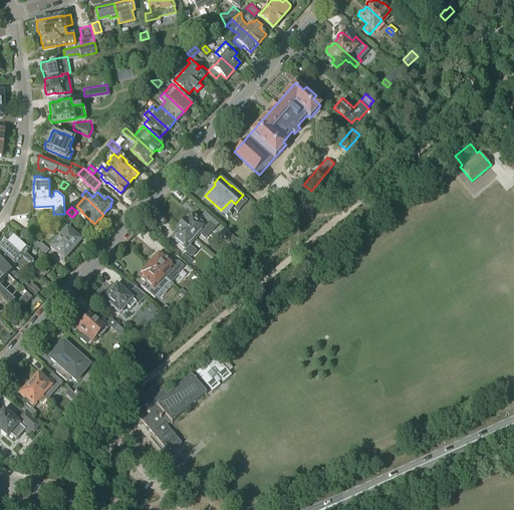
[(181,223),(195,236),(200,231),(206,236),(218,223),(205,211),(200,217),(202,219),(200,220),(192,213),(188,217),(187,216),(181,223)]
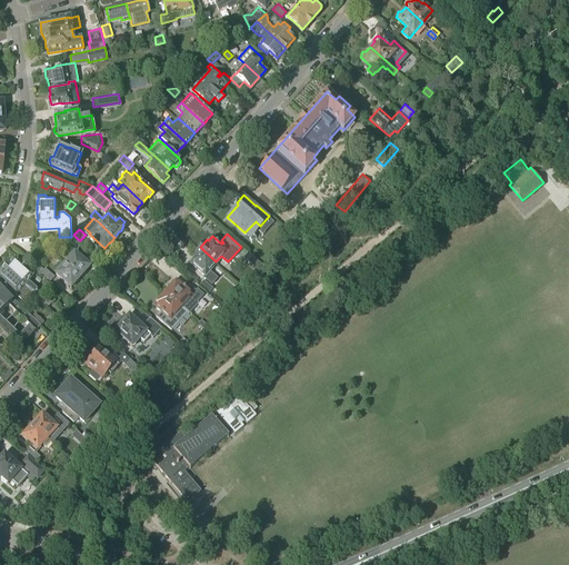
[(73,244),(78,239),(73,235),(69,239),(73,244)]
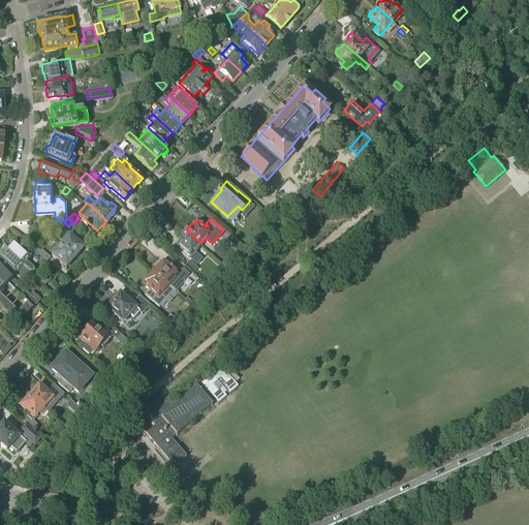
[(203,256),(195,250),(200,243),(186,229),(180,237),(181,238),(177,242),(190,254),(189,255),(197,263),(203,256)]
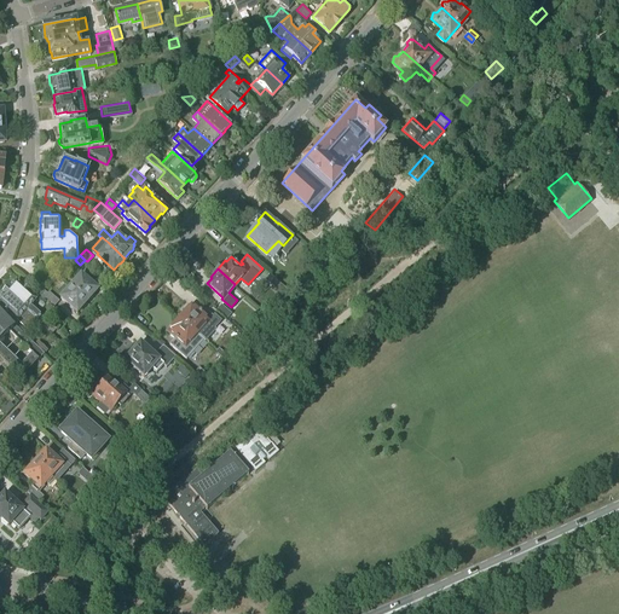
[(41,288),(45,283),(34,272),(29,277),(41,288)]
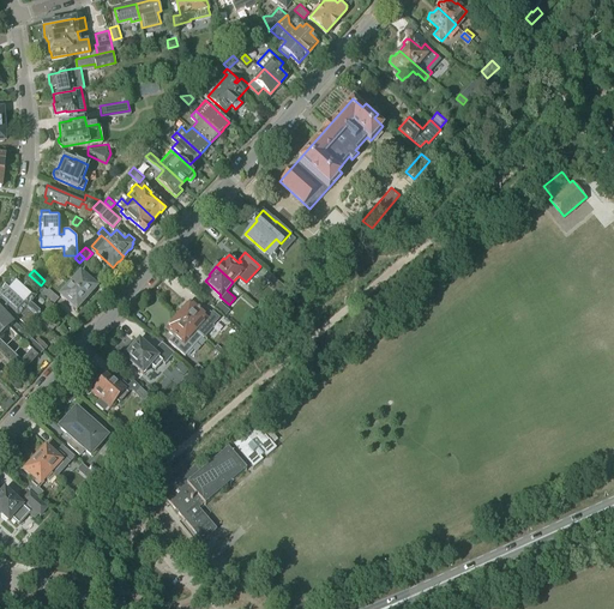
[(70,281),(86,296),(97,284),(80,270),(70,281)]
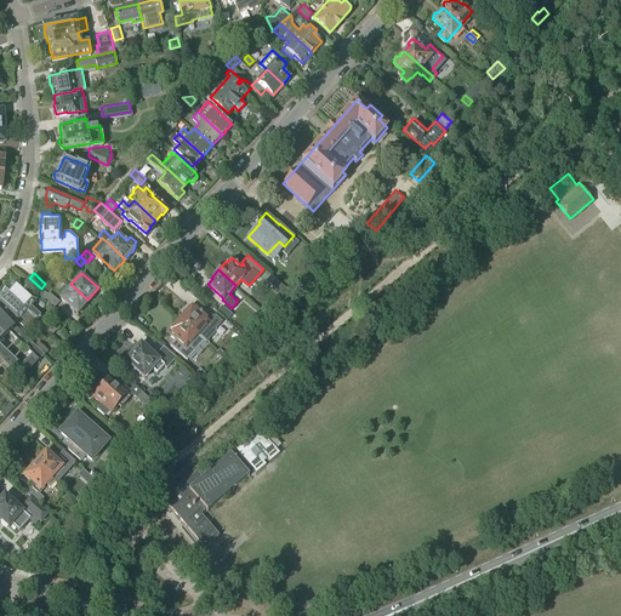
[(275,275),(271,281),(280,290),(285,285),(275,275)]
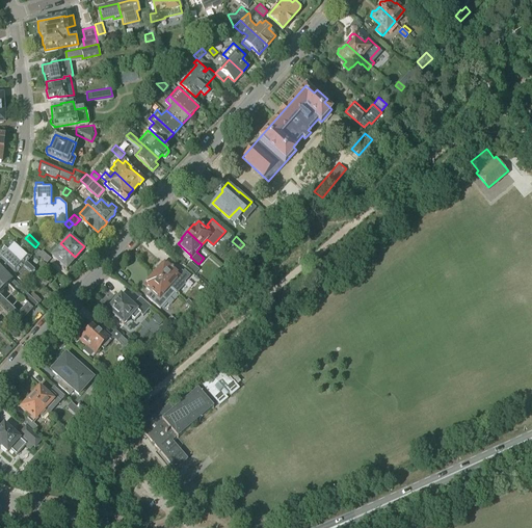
[(6,249),(31,272),(32,273),(45,284),(48,280),(44,275),(28,262),(27,262),(26,261),(31,255),(24,248),(20,244),(14,239),(5,248),(6,249)]
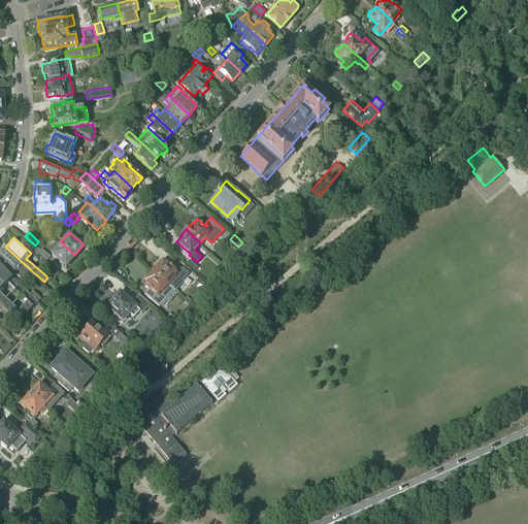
[(66,264),(74,255),(60,241),(52,252),(66,264)]
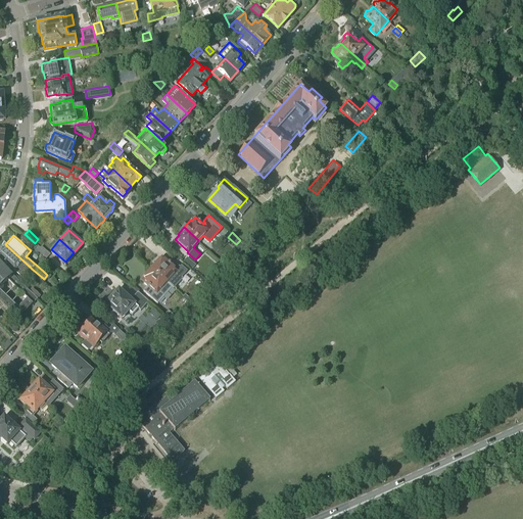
[(33,246),(45,257),(50,251),(41,244),(40,245),(36,242),(33,246)]
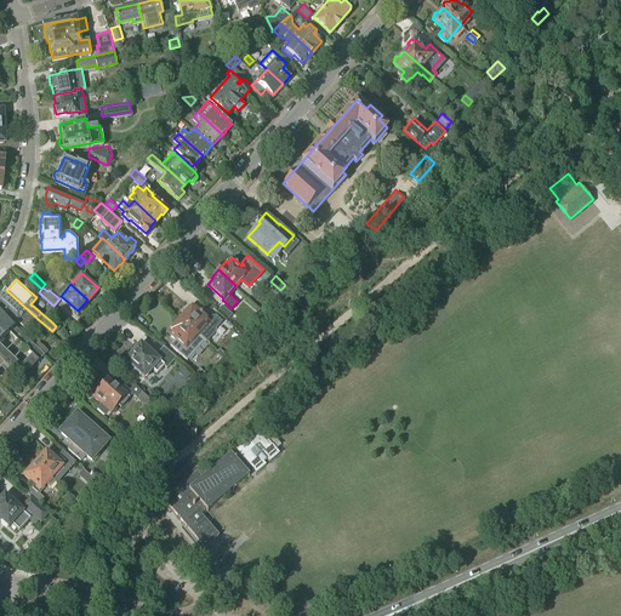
[(36,318),(7,291),(6,290),(0,296),(0,303),(4,307),(4,308),(7,312),(9,311),(29,330),(38,319),(36,318)]
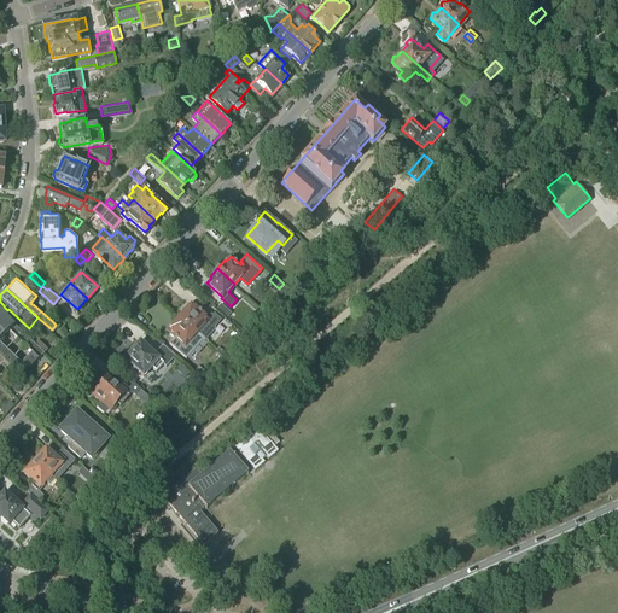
[(203,311),(191,301),(180,314),(199,331),(205,337),(215,326),(214,325),(221,317),(214,311),(213,314),(207,308),(203,311)]
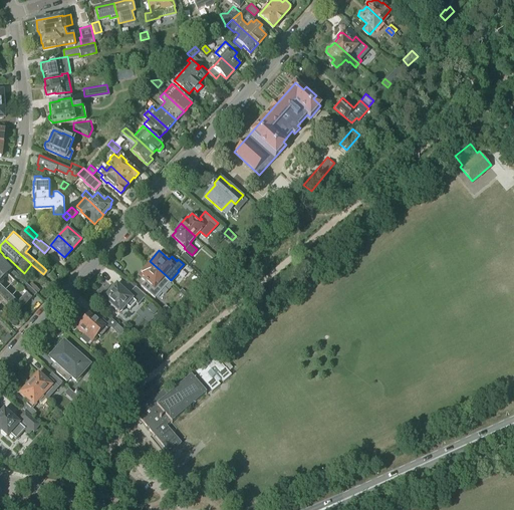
[(192,258),(183,251),(179,256),(188,263),(192,258)]
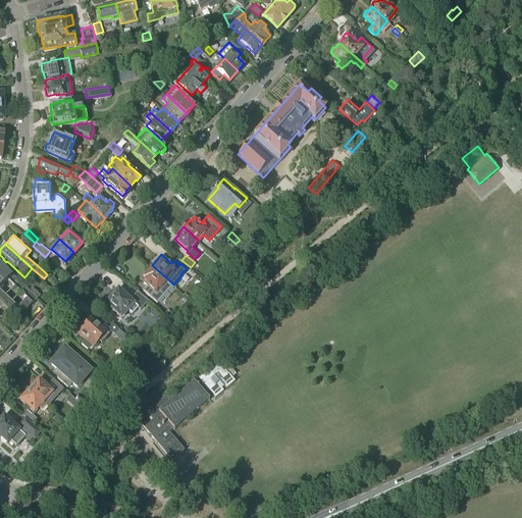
[(30,289),(12,271),(10,273),(0,263),(0,300),(5,307),(6,306),(17,318),(37,297),(37,296),(30,289)]
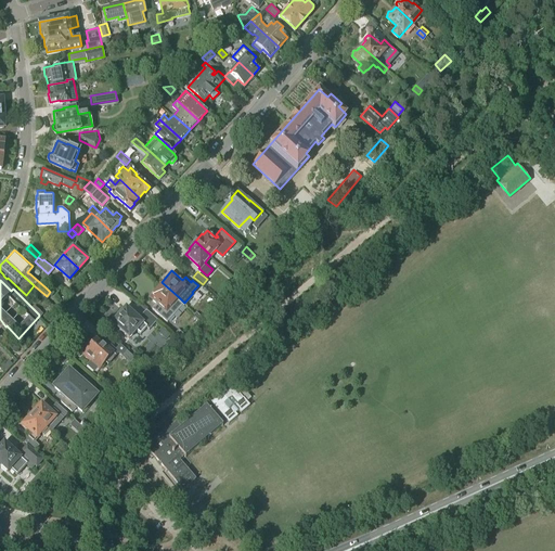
[(184,303),(179,297),(162,282),(150,295),(157,302),(153,307),(167,320),(182,303),(183,304),(184,303)]
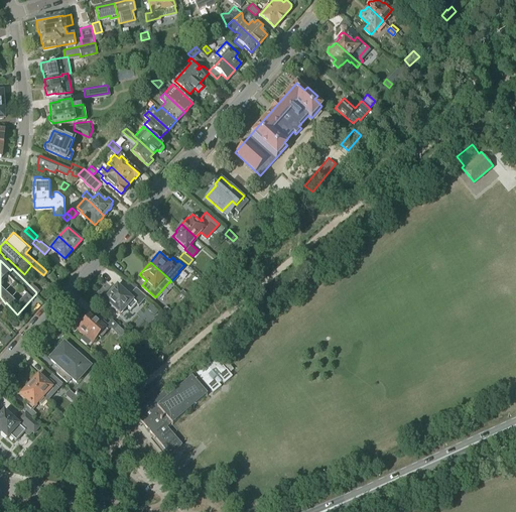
[(104,298),(121,312),(127,305),(130,308),(136,302),(138,304),(146,295),(136,286),(129,294),(117,283),(116,285),(115,284),(111,288),(112,289),(104,298)]
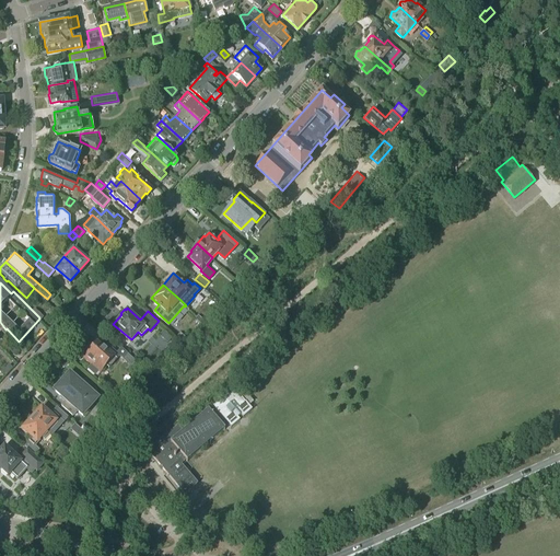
[(121,356),(127,350),(121,346),(117,351),(111,345),(106,349),(97,342),(84,356),(91,361),(86,366),(94,373),(98,369),(100,370),(106,363),(108,366),(115,358),(119,354),(121,356)]
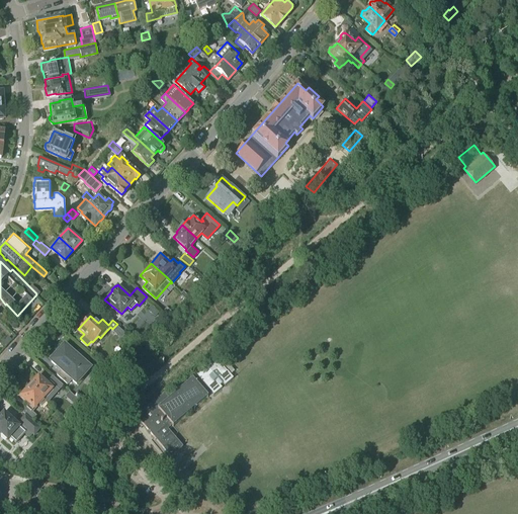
[(16,326),(18,323),(18,320),(16,317),(12,317),(9,320),(10,323),(12,326),(16,326)]
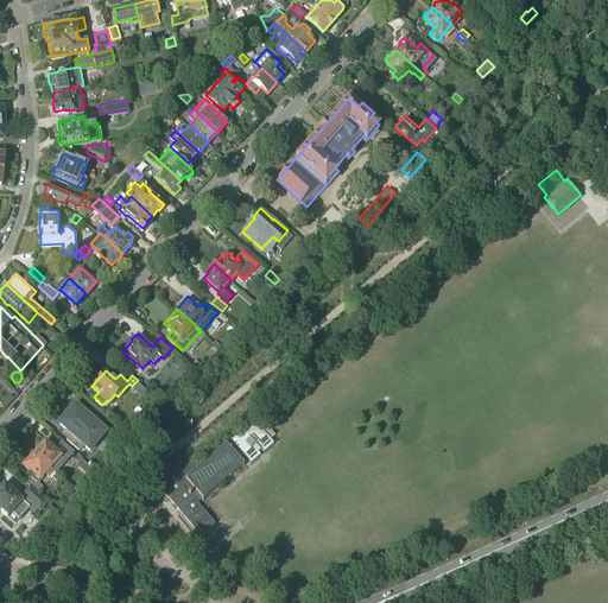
[(138,380),(132,386),(143,395),(147,388),(138,380)]
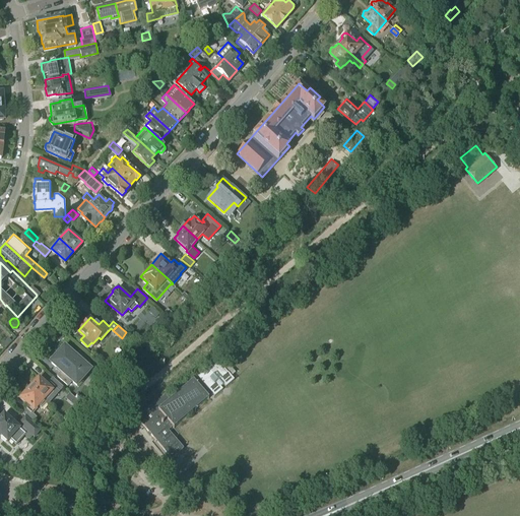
[(2,341),(6,345),(11,338),(8,335),(2,341)]
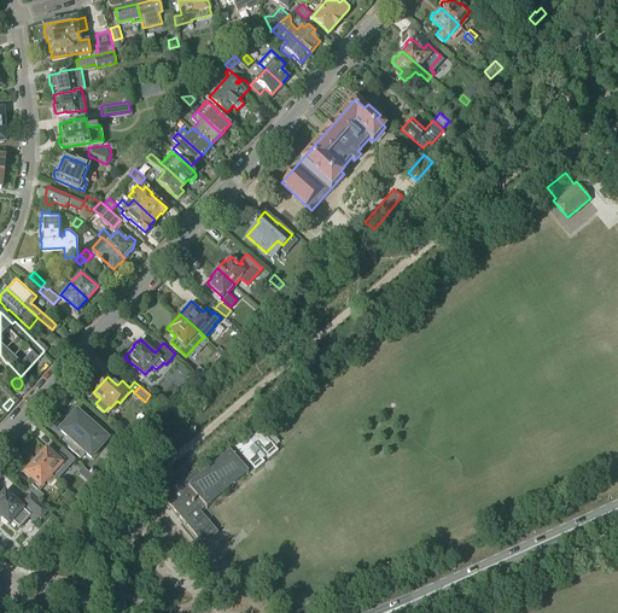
[(70,441),(66,444),(81,456),(86,450),(91,455),(108,437),(101,432),(108,426),(93,414),(88,420),(77,410),(60,428),(66,433),(65,436),(70,441)]
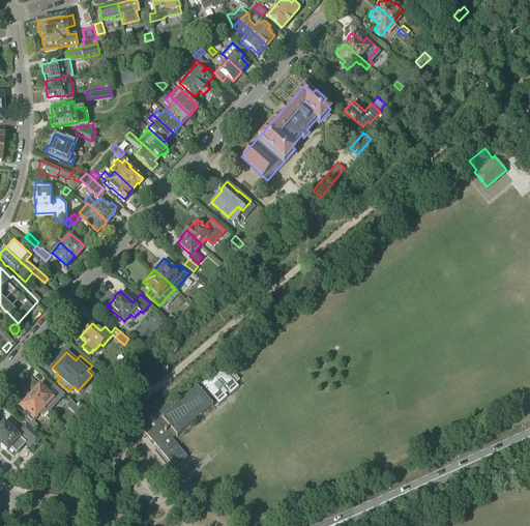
[(232,378),(227,373),(228,373),(221,364),(212,372),(213,373),(210,375),(209,375),(201,382),(204,385),(200,388),(197,385),(173,405),(168,400),(140,424),(175,465),(186,455),(172,437),(176,433),(177,434),(213,404),(210,400),(213,397),(218,403),(227,395),(226,392),(228,390),(230,392),(238,385),(232,378)]
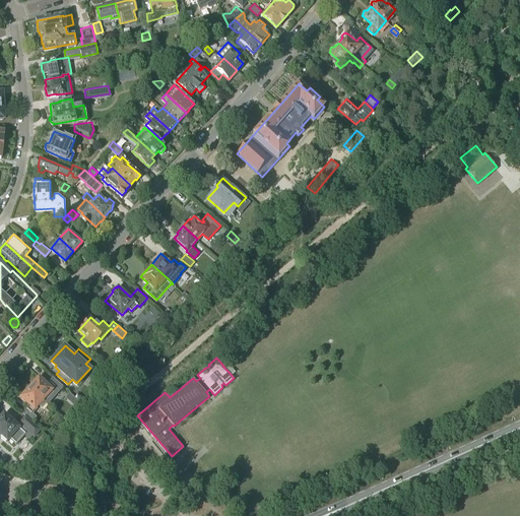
[(49,380),(50,381),(47,384),(39,377),(36,380),(35,379),(29,385),(44,398),(47,400),(48,401),(62,384),(53,376),(49,380)]
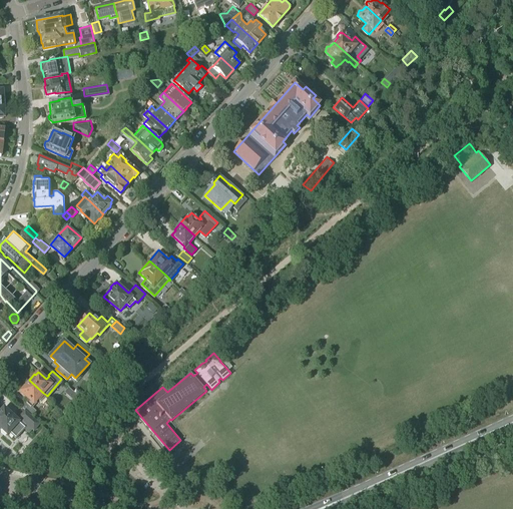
[(41,401),(46,395),(43,393),(29,380),(23,386),(24,387),(20,391),(28,398),(26,401),(25,400),(21,405),(31,414),(36,409),(31,405),(37,398),(41,401)]
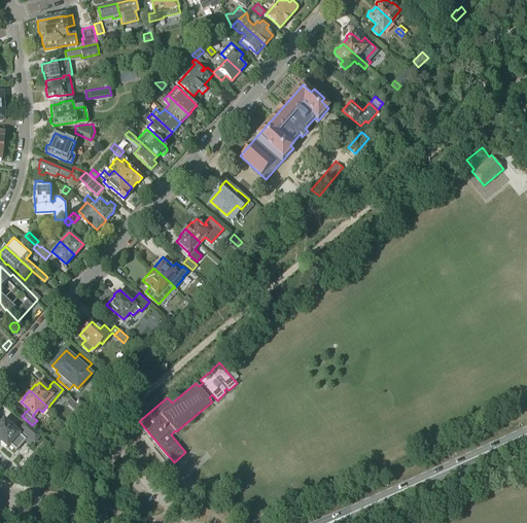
[(86,403),(79,396),(75,401),(82,408),(86,403)]
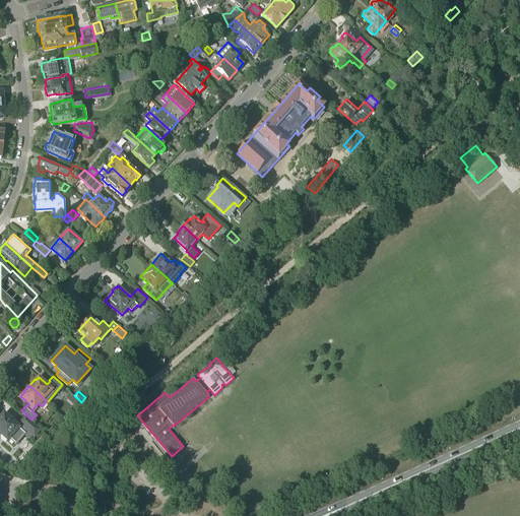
[(27,432),(19,425),(18,427),(4,413),(0,416),(0,433),(8,439),(10,437),(16,442),(24,433),(29,437),(33,433),(35,434),(40,428),(36,424),(27,432)]
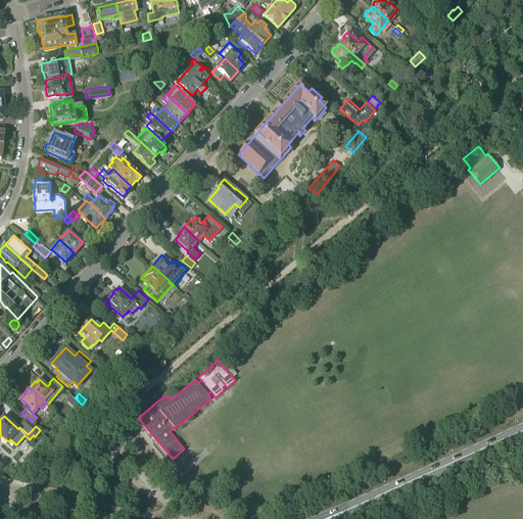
[(28,434),(36,426),(26,417),(19,424),(21,425),(19,427),(28,434)]
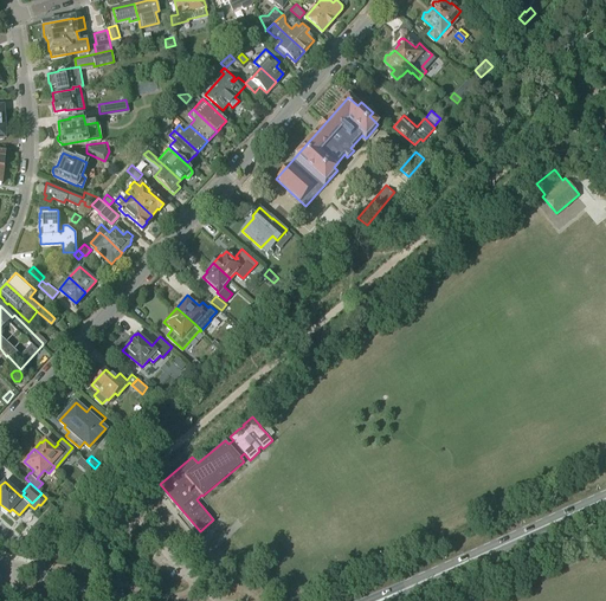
[(31,528),(26,534),(31,538),(37,532),(31,528)]
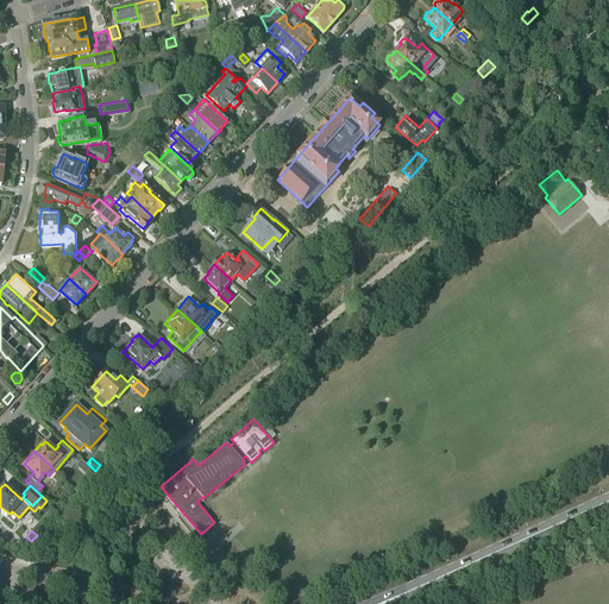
[(239,571),(227,582),(244,596),(255,590),(239,571)]
